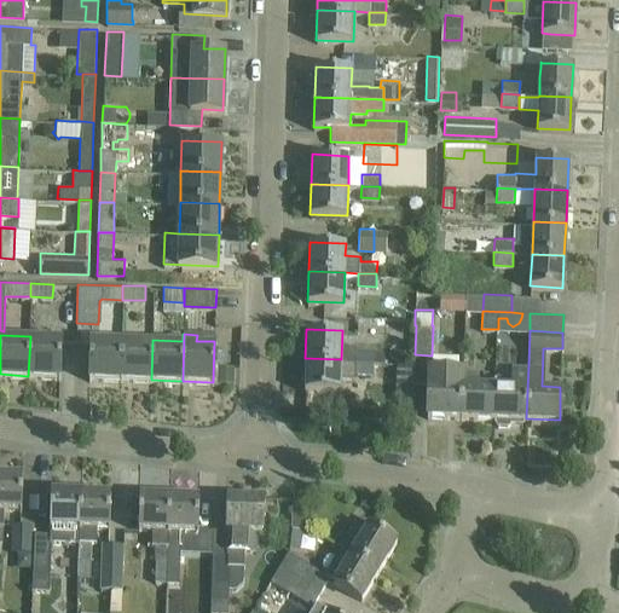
[(61,376),(62,337),(30,336),(28,376),(61,376)]
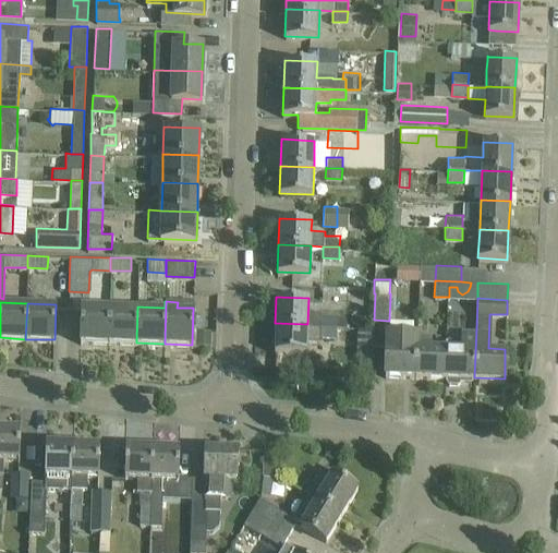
[(108,341),(109,305),(82,304),(80,340),(108,341)]
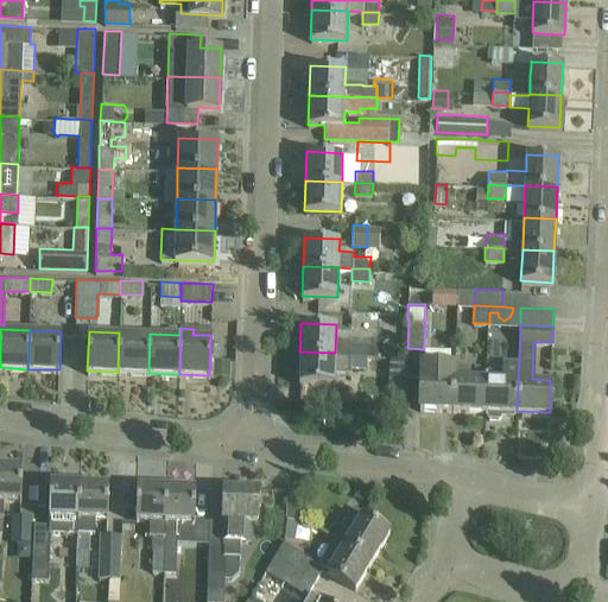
[(149,373),(150,334),(119,333),(118,372),(149,373)]
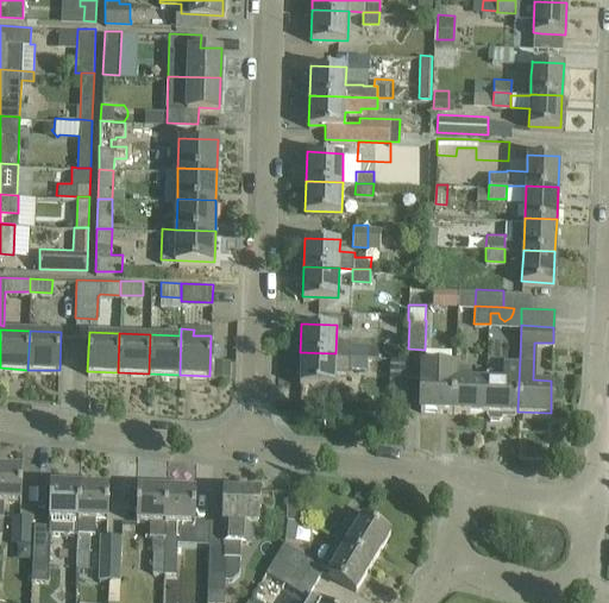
[(350,343),(350,355),(368,355),(368,343),(350,343)]
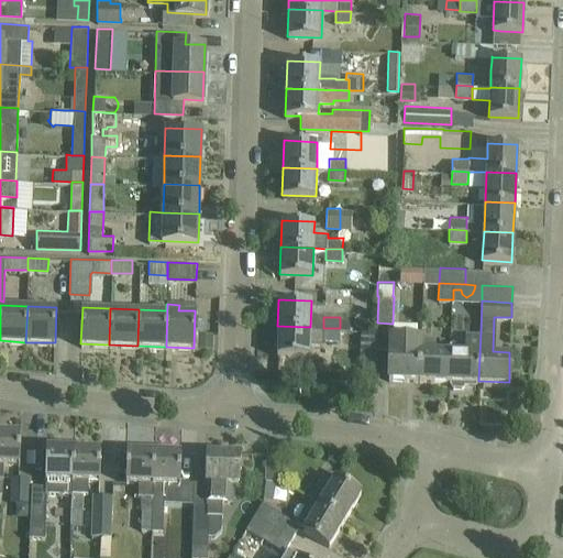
[(310,327),(277,326),(276,353),(310,354),(310,343),(323,343),(323,339),(340,340),(340,328),(323,328),(310,327)]
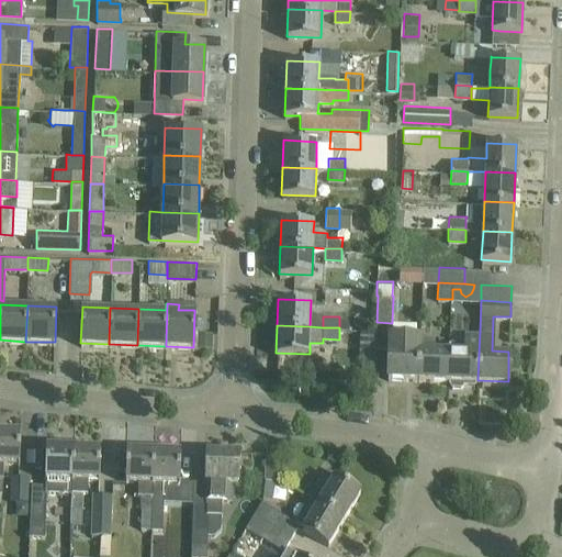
[(448,379),(449,379),(449,382),(451,385),(461,385),(463,382),(463,380),(478,380),(480,331),(464,331),(464,340),(450,340),(449,343),(448,379)]
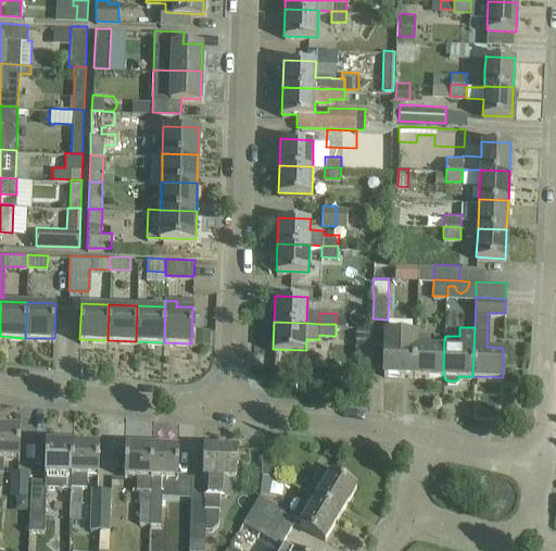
[(415,330),(386,329),(384,343),(383,373),(414,374),(415,330)]
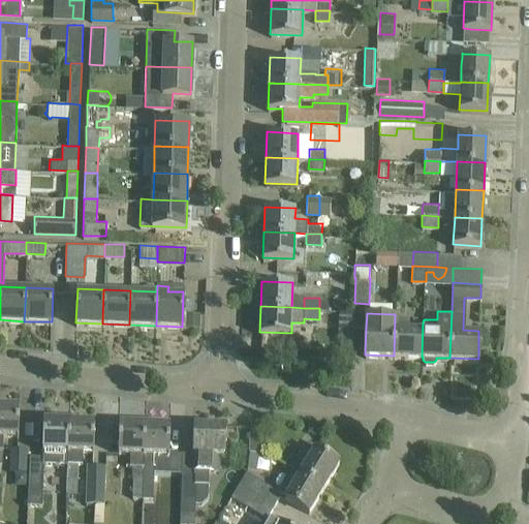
[(397,314),(395,314),(394,356),(422,357),(423,322),(409,322),(409,319),(405,315),(397,315),(397,314)]
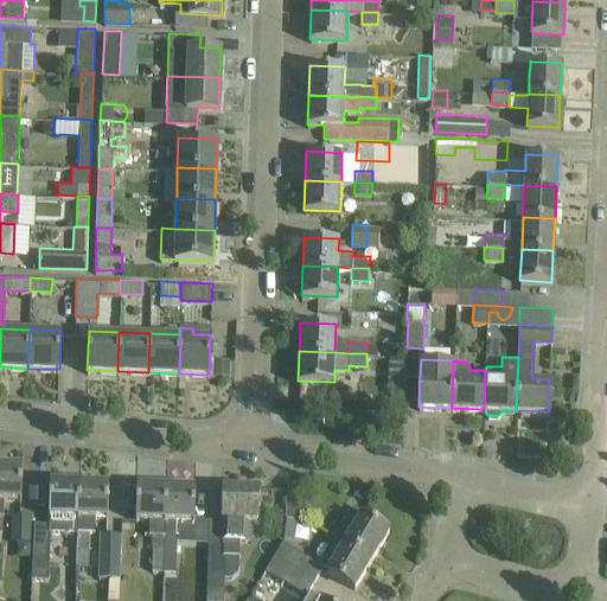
[(0,529),(2,530),(4,499),(20,499),(21,462),(0,461),(0,529)]
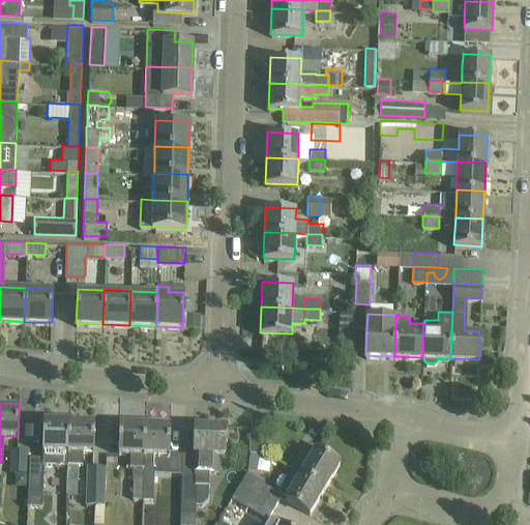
[(41,456),(43,456),(43,461),(67,462),(68,418),(43,418),(42,449),(41,456)]
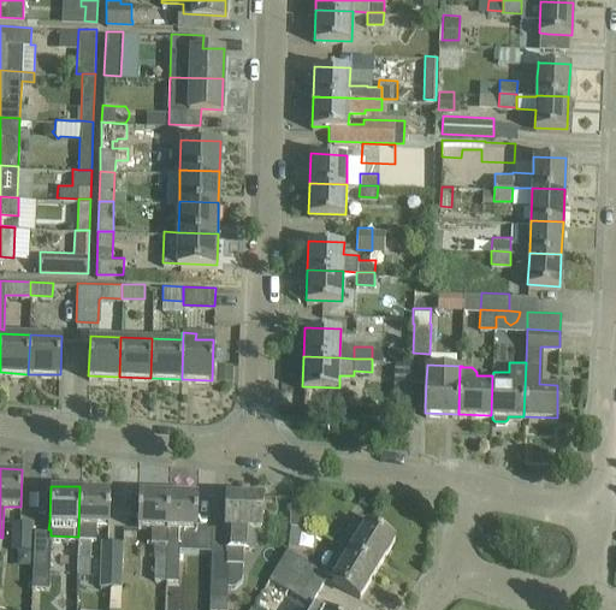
[(110,487),(80,486),(78,537),(77,570),(77,572),(89,573),(92,538),(96,538),(96,523),(108,525),(110,487)]
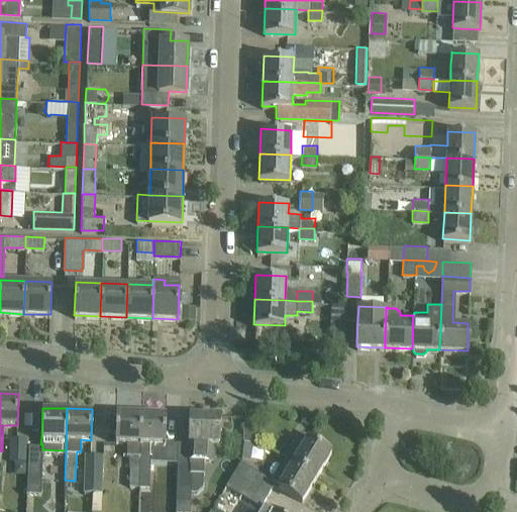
[(311,421),(312,409),(299,408),(298,420),(311,421)]
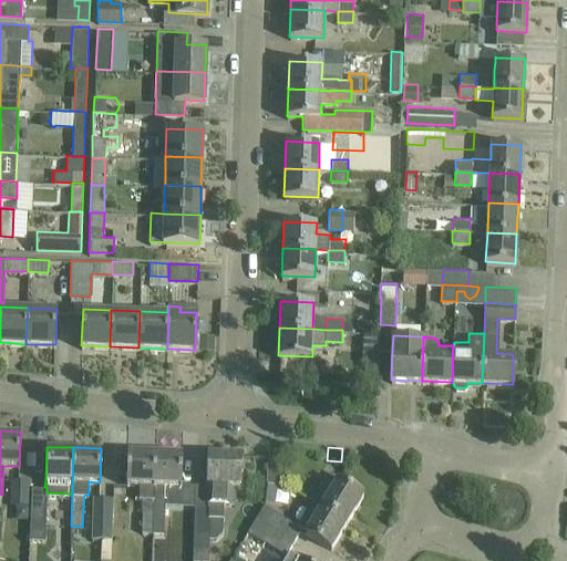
[(142,530),(152,531),(154,474),(155,450),(127,449),(126,484),(140,485),(140,496),(142,497),(142,530)]
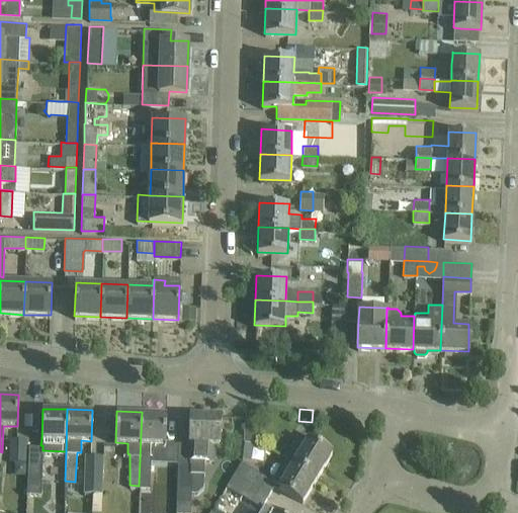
[(166,413),(142,412),(139,486),(150,486),(150,454),(150,444),(165,444),(166,413)]
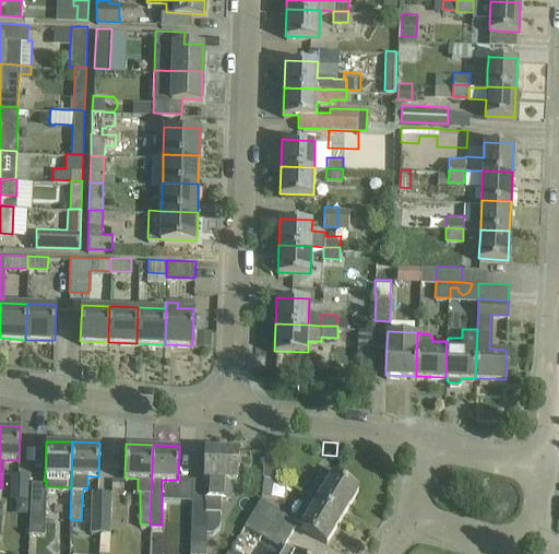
[(212,530),(219,525),(221,497),(229,497),(230,479),(236,479),(237,448),(205,447),(204,478),(205,478),(204,499),(191,498),(191,553),(205,552),(206,530),(212,530)]
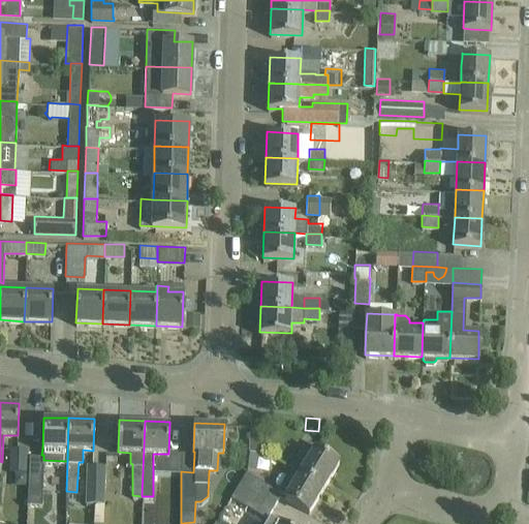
[(263,425),(249,425),(248,450),(262,451),(263,425)]
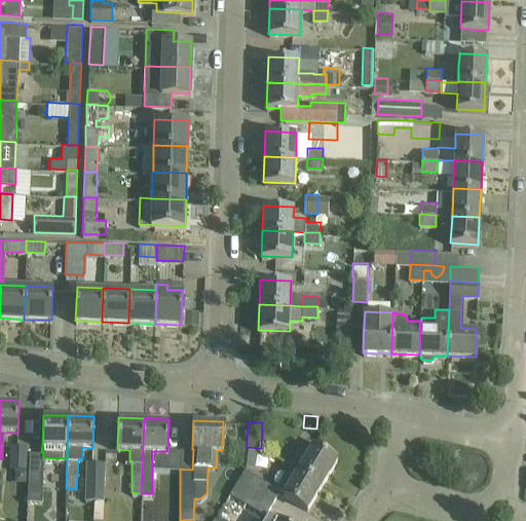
[(321,485),(337,458),(304,439),(289,464),(321,485)]
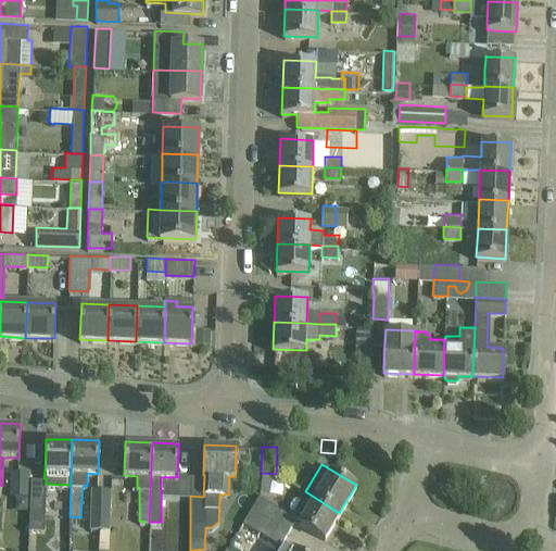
[(28,471),(10,470),(10,493),(27,495),(28,471)]
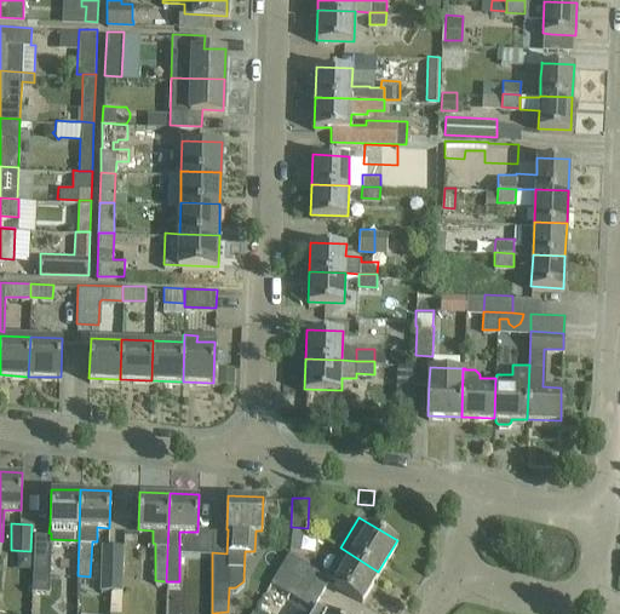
[(303,531),(292,531),(291,547),(300,549),(303,531)]
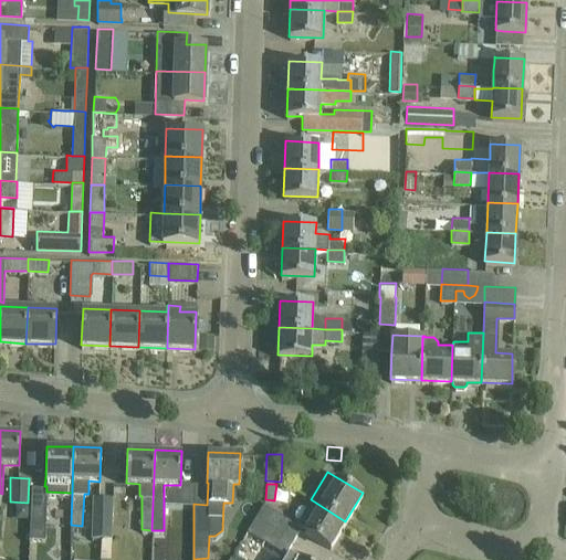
[(44,486),(32,486),(30,543),(42,543),(42,538),(44,538),(46,492),(46,486),(44,486)]
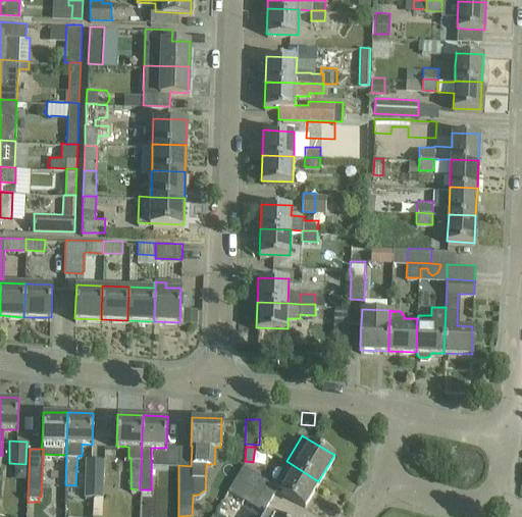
[(102,495),(103,457),(86,457),(85,495),(93,495),(96,495),(102,495)]
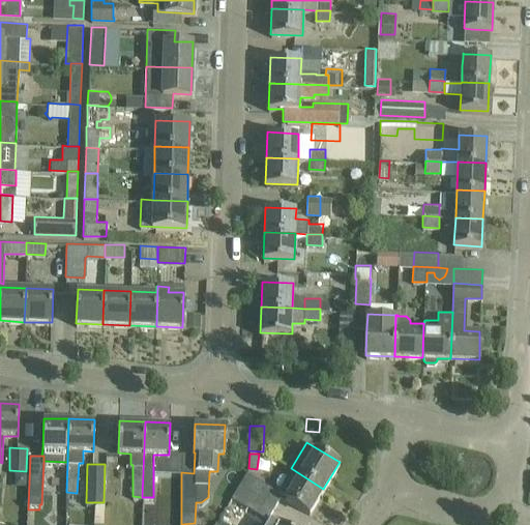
[(310,512),(323,489),(291,468),(287,474),(282,473),(278,474),(276,479),(276,484),(280,487),(277,490),(246,470),(239,484),(274,505),(282,494),(286,496),(286,497),(310,512)]
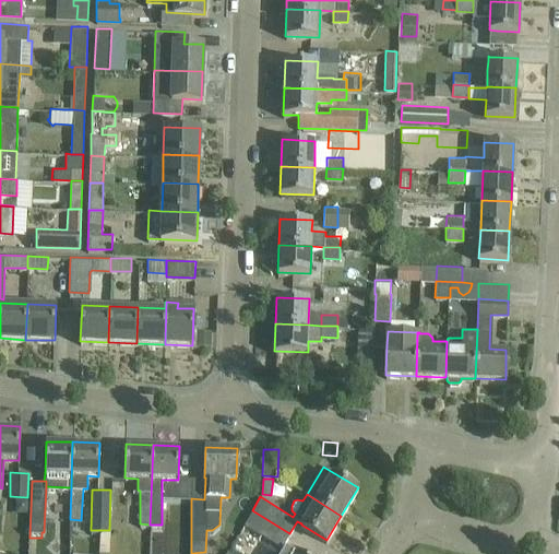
[(27,498),(16,498),(16,509),(27,509),(27,498)]
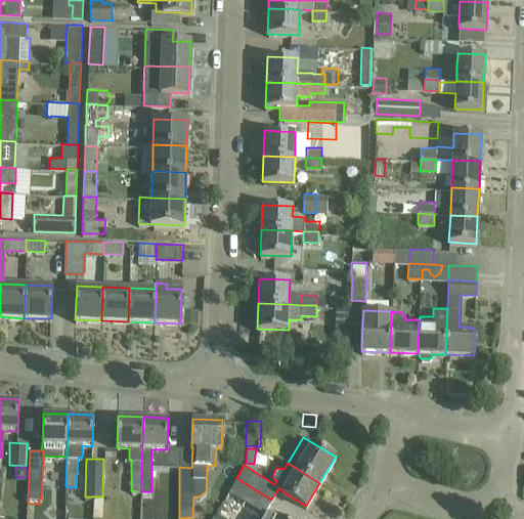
[(264,512),(271,500),(236,478),(224,496),(229,500),(233,492),(264,512)]
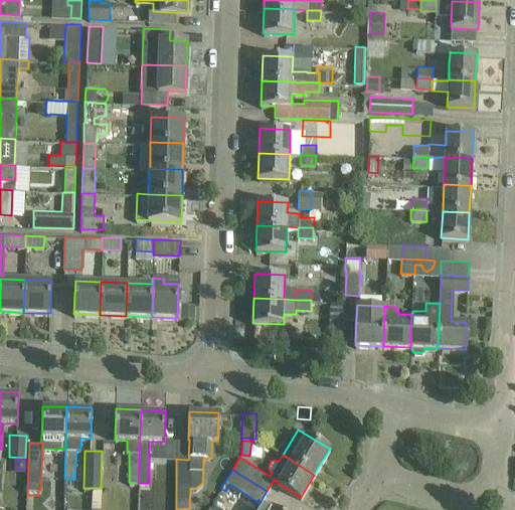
[(84,509),(66,508),(65,509),(100,509),(102,488),(101,488),(95,488),(92,490),(91,509),(84,509)]
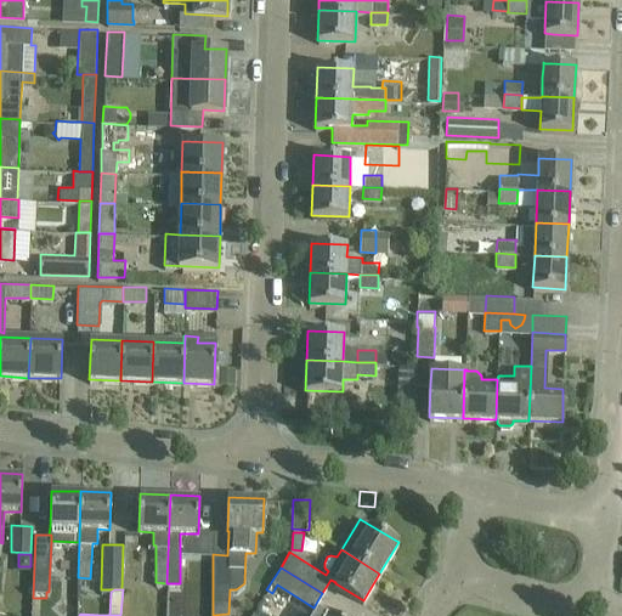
[(22,615),(24,604),(9,603),(7,615),(22,615)]
